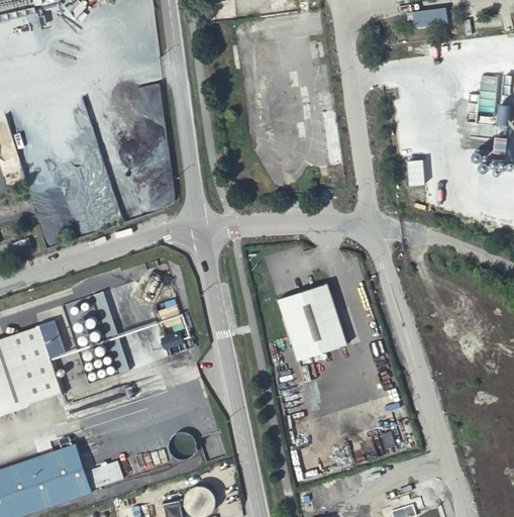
[(413,27),(445,24),(444,9),(412,11),(413,27)]
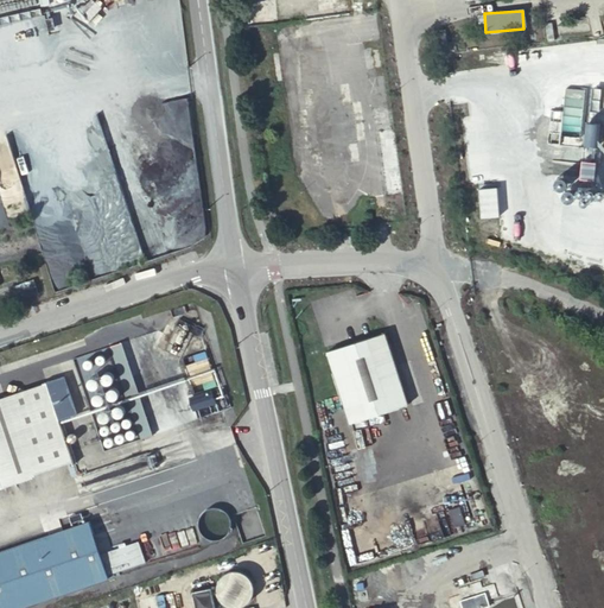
[(363,159),(354,78),(298,86),(302,109),(292,111),(300,170),(329,166),(326,141),(317,143),(316,135),(334,133),(337,163),(363,159)]
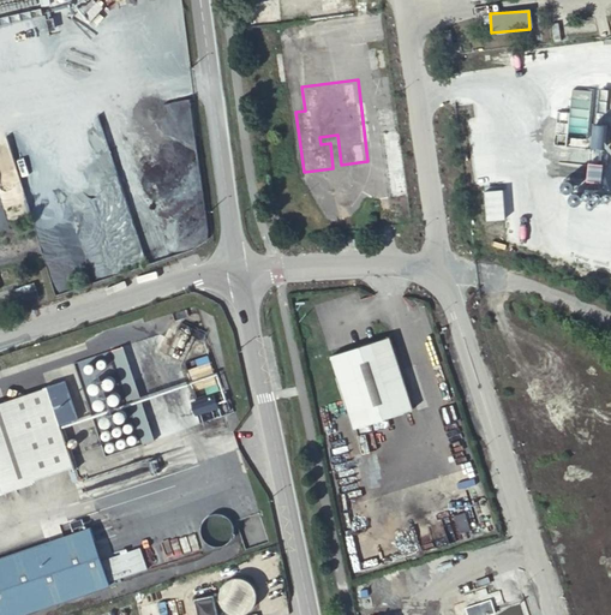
[(399,131),(382,132),(387,197),(403,196),(399,131)]
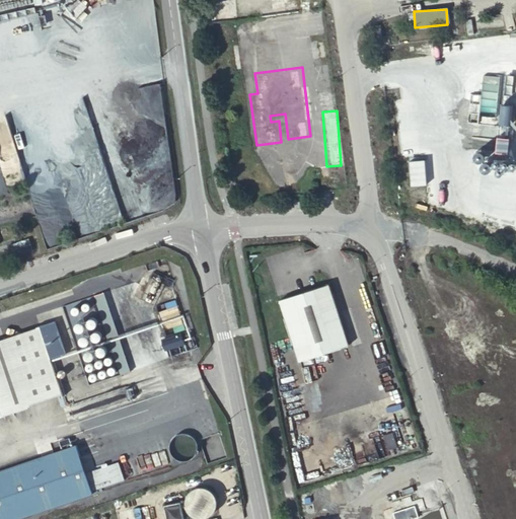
[(0,193),(23,188),(15,153),(0,156),(0,193)]
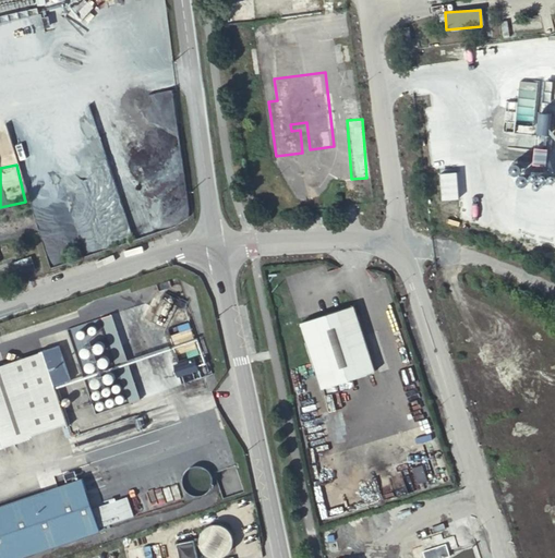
[(374,371),(353,305),(299,323),(320,388),(374,371)]
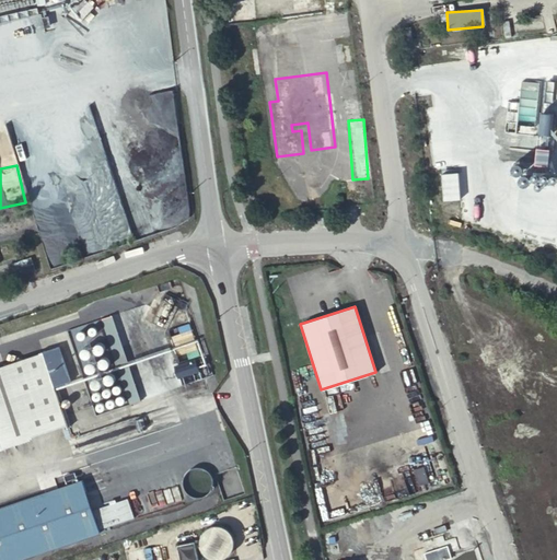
[(186,325),(167,330),(172,345),(190,339),(186,325)]
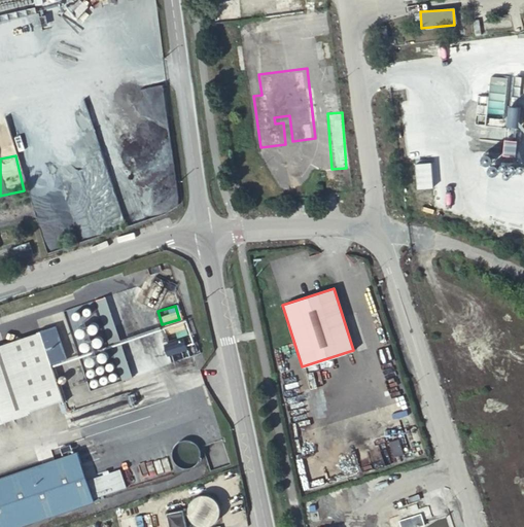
[(135,383),(110,308),(100,311),(126,386),(135,383)]
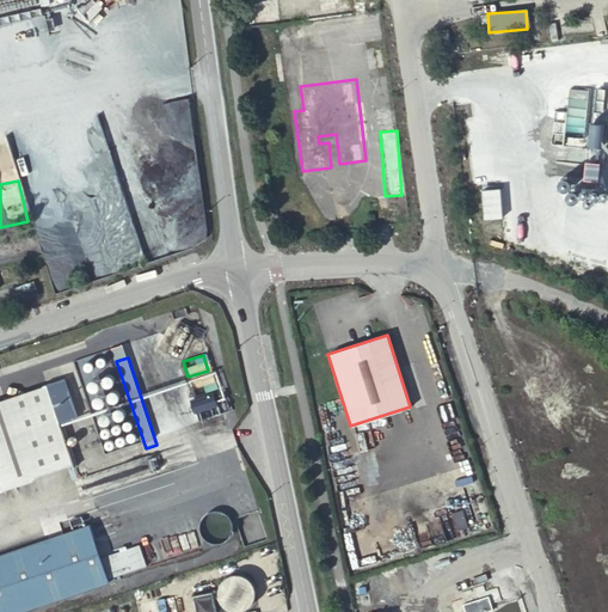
[(212,375),(189,380),(192,395),(215,390),(212,375)]
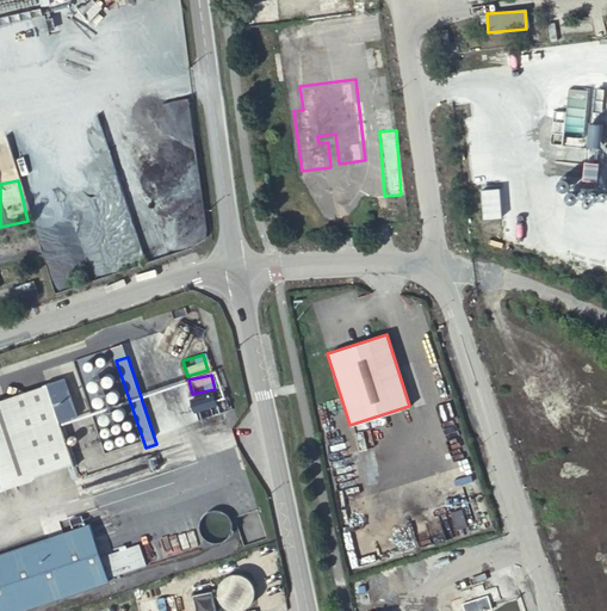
[(63,380),(44,386),(56,421),(75,414),(63,380)]
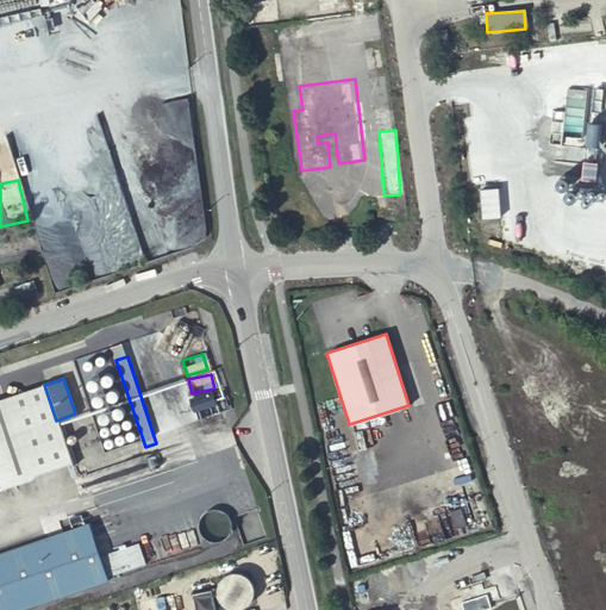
[(66,456),(43,386),(0,399),(0,448),(8,474),(66,456)]
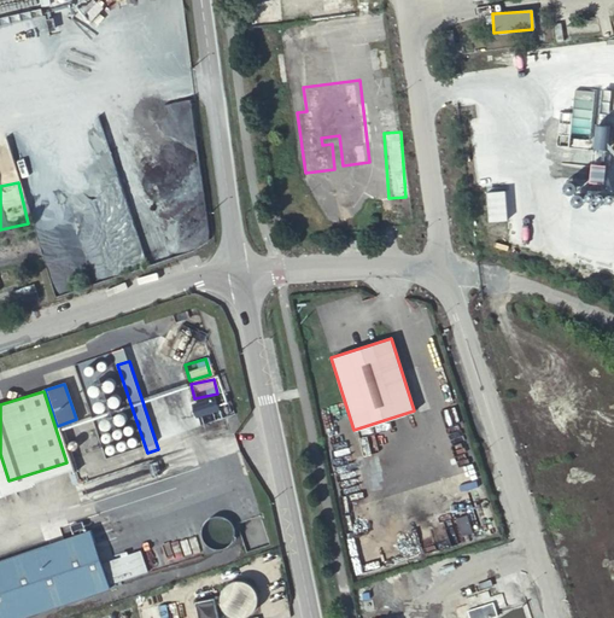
[(212,396),(191,404),(198,424),(220,417),(212,396)]
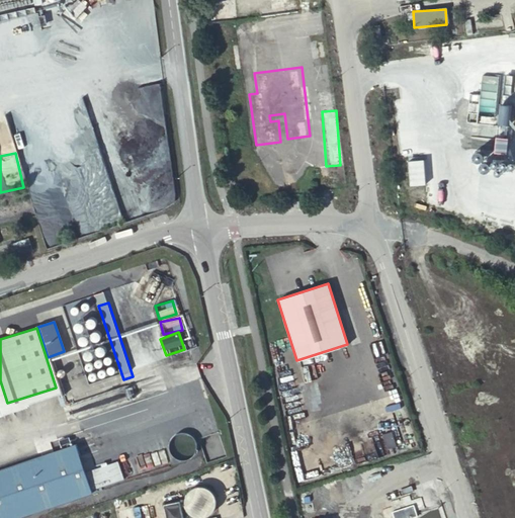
[(7,403),(0,380),(0,415),(10,412),(7,403)]
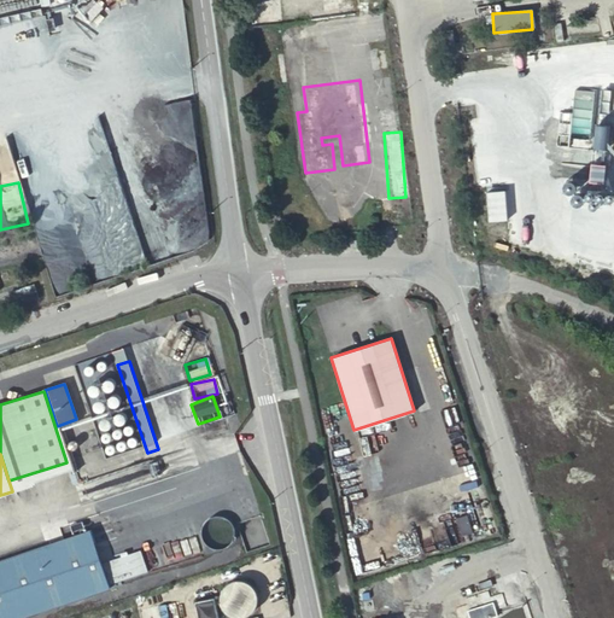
[(455,519),(461,535),(469,532),(463,516),(455,519)]
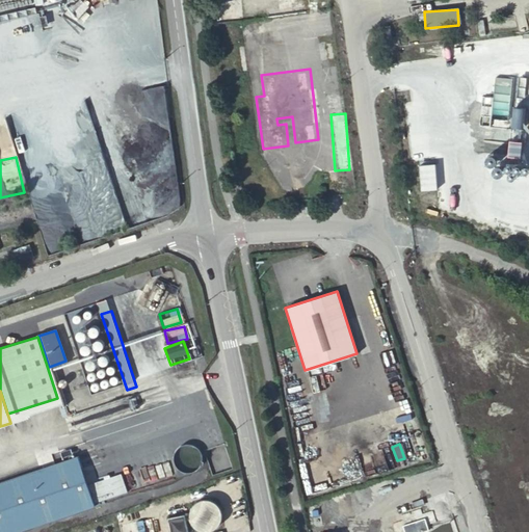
[(192,447),(178,454),(184,466),(199,458),(192,447)]
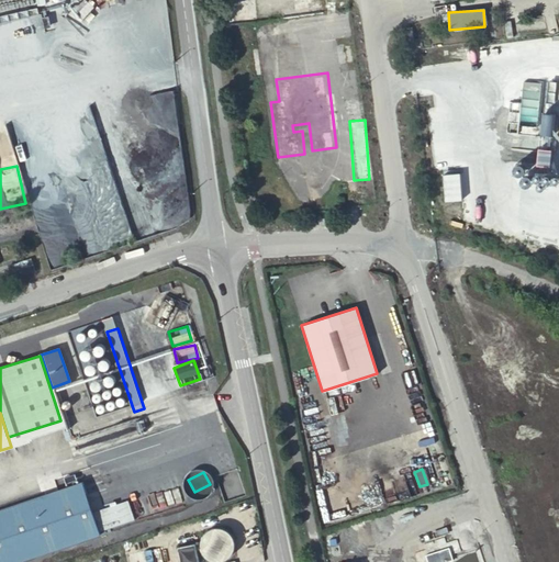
[(0,561),(13,561),(100,534),(84,484),(0,513),(0,561)]
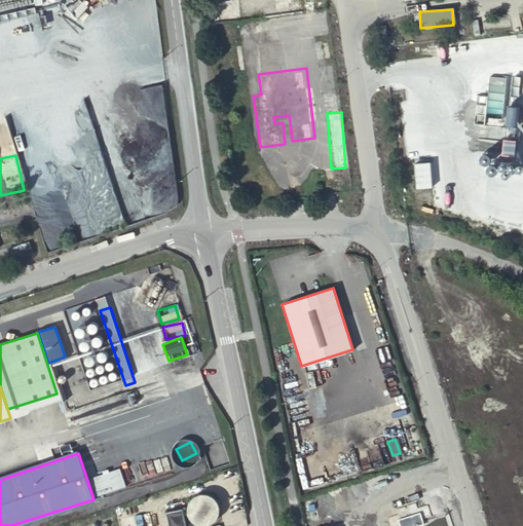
[(197,495),(184,518),(198,525),(206,525),(217,508),(197,495)]
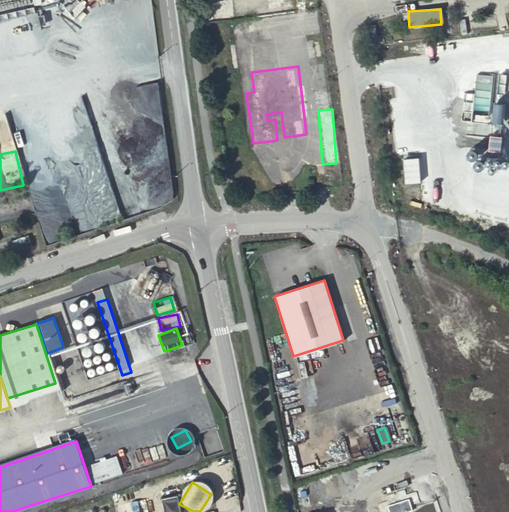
[(178,511),(175,497),(160,500),(163,511),(178,511)]
